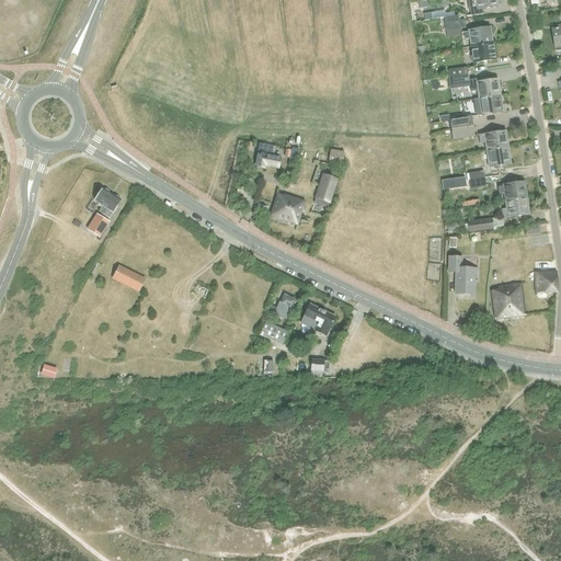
[(495,0),(467,0),(468,6),(469,11),(470,16),(482,14),(481,9),(497,7),(495,0)]
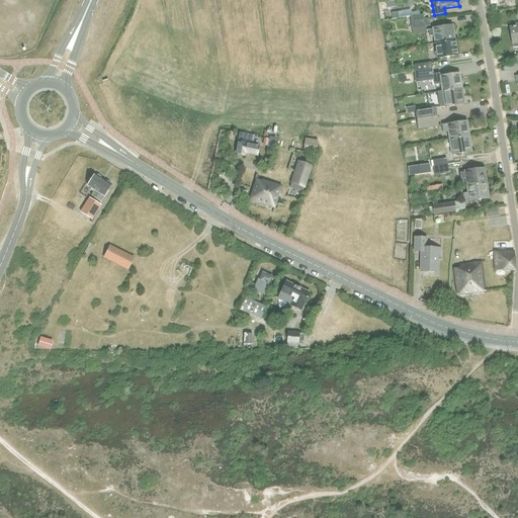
[(409,16),(410,22),(428,20),(424,20),(423,14),(409,16)]
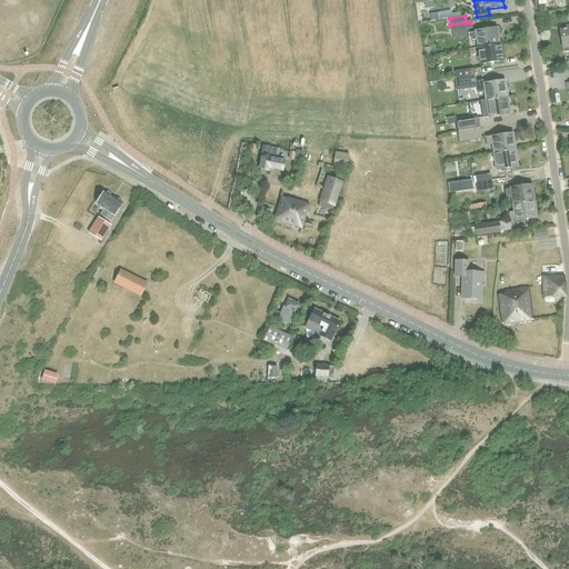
[(470,22),(450,25),(451,31),(471,28),(470,22)]
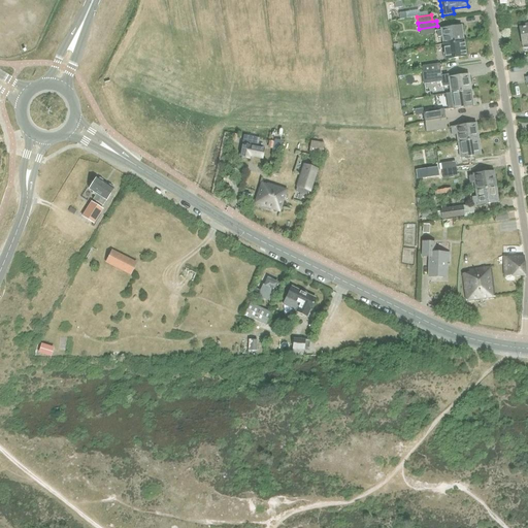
[(441,36),(442,44),(463,41),(461,26),(440,29),(440,30),(436,31),(437,37),(441,36)]
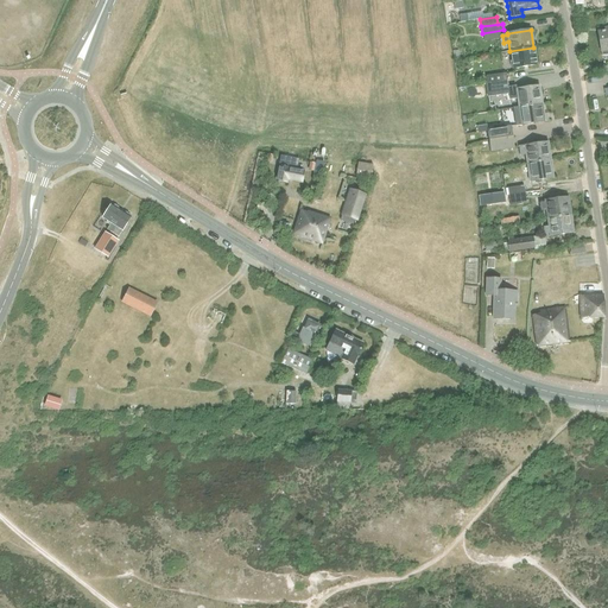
[(533,48),(510,51),(512,69),(536,65),(533,48)]
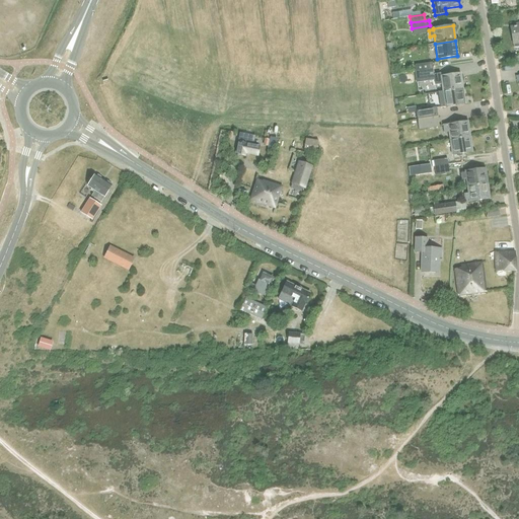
[(414,65),(414,71),(433,69),(432,63),(414,65)]
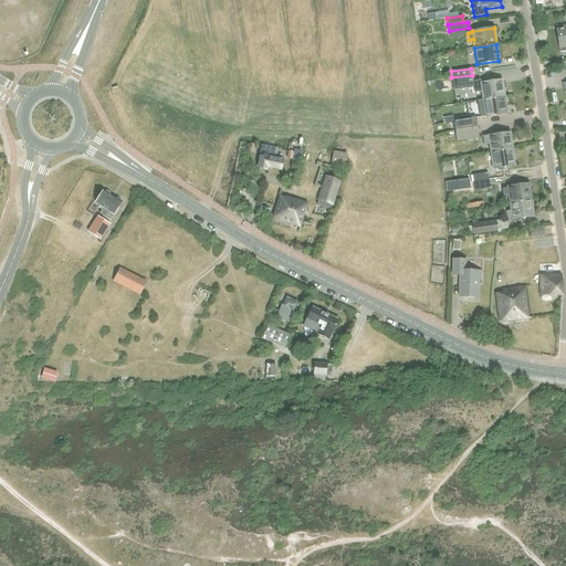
[(481,92),(482,101),(504,97),(502,81),(481,84),(480,80),(472,81),(472,75),(451,77),(453,91),(473,87),(474,93),(481,92)]
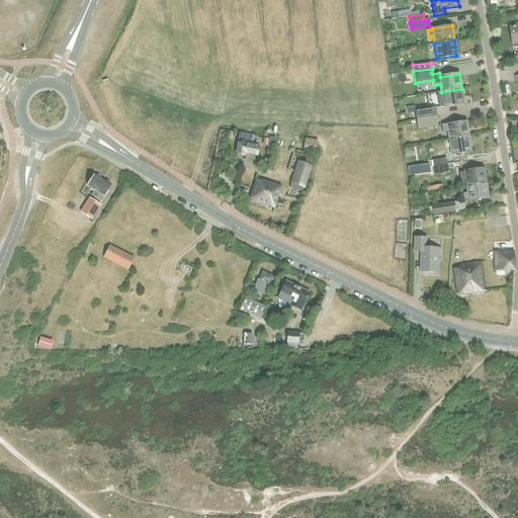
[(461,89),(441,92),(438,92),(440,107),(463,103),(461,89)]
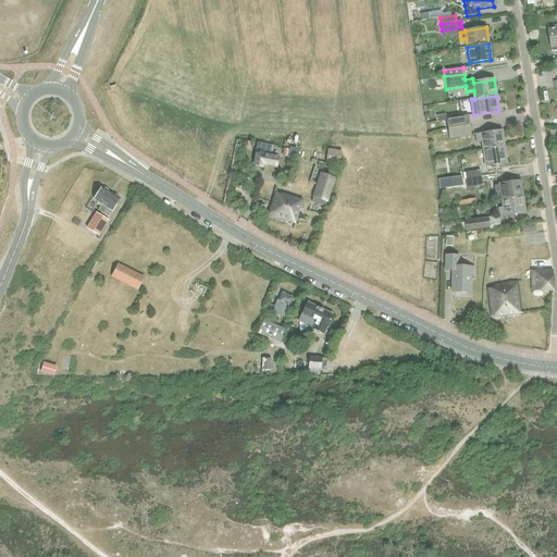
[(446,120),(447,128),(469,125),(467,114),(446,118),(446,120)]
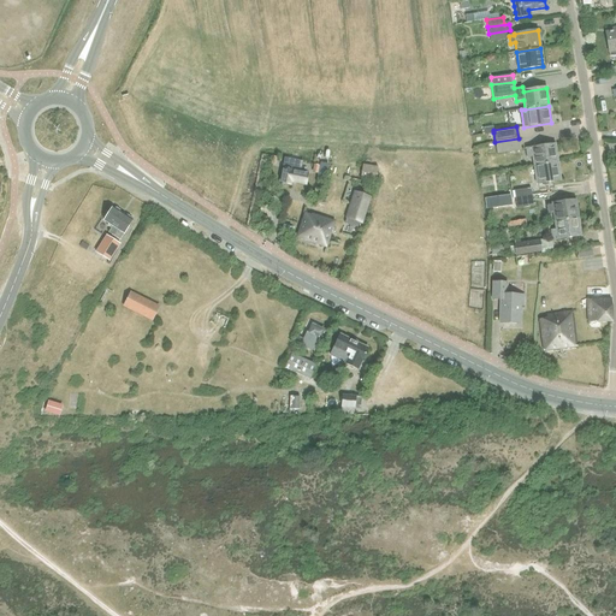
[(519,138),(495,142),(497,154),(520,150),(519,138)]
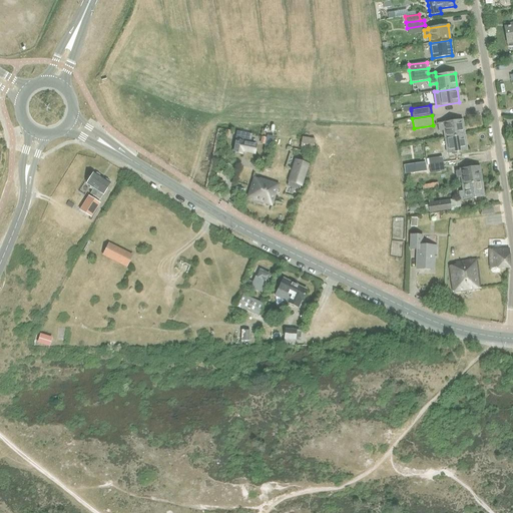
[(443,130),(444,138),(464,135),(462,120),(438,124),(439,131),(443,130)]
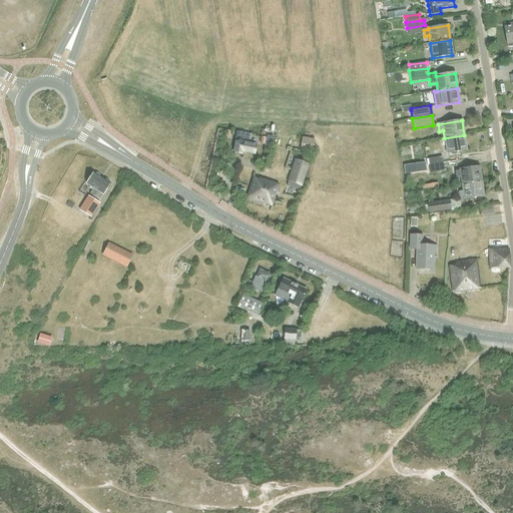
[(236,131),(234,140),(232,152),(241,154),(242,151),(253,153),(255,144),(249,143),(251,134),(236,131)]
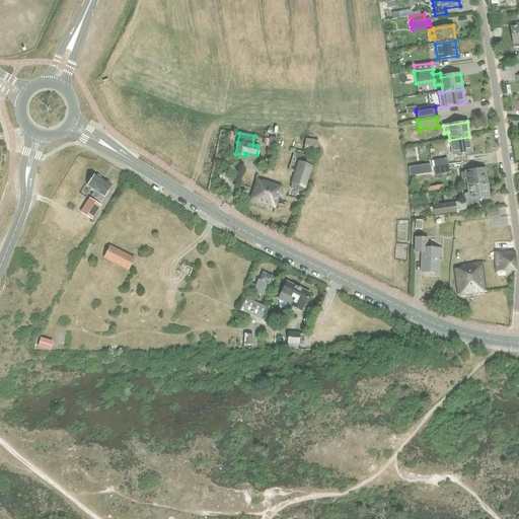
[(469,137),(449,140),(452,154),(471,151),(469,137)]
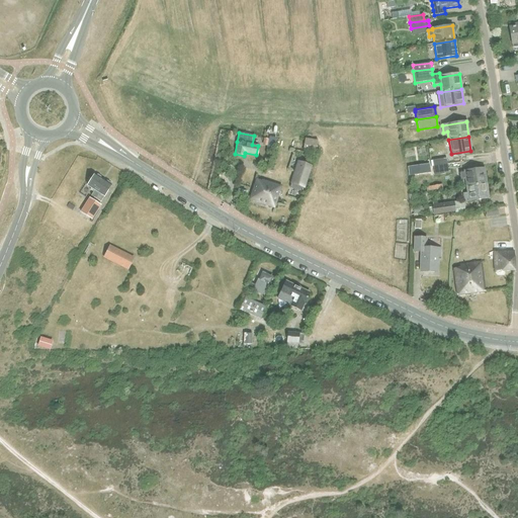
[(305,139),(304,149),(303,151),(316,153),(318,141),(305,139)]
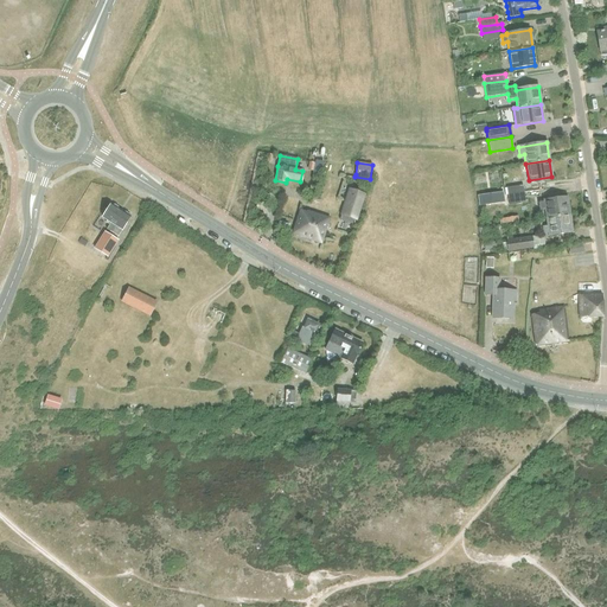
[(350,190),(342,216),(349,218),(356,221),(364,195),(350,190)]
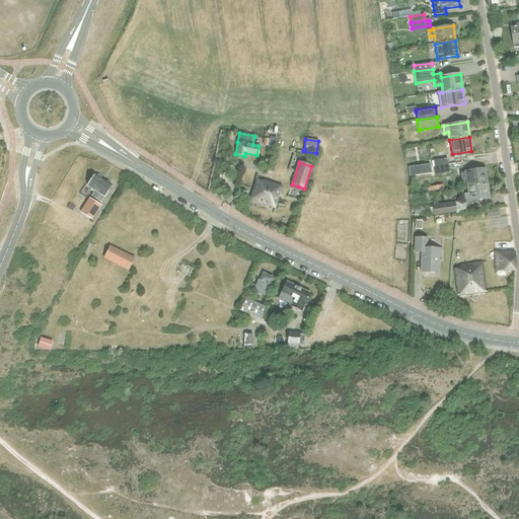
[(448,164),(434,166),(435,175),(449,173),(448,164)]
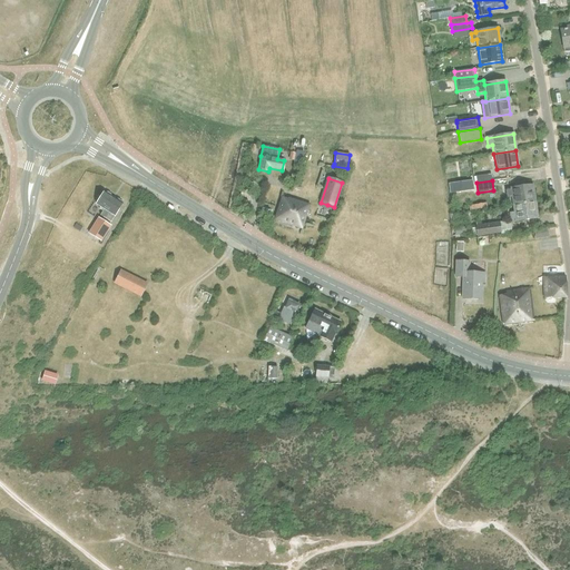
[(471,182),(448,185),(449,194),(473,190),(471,182)]
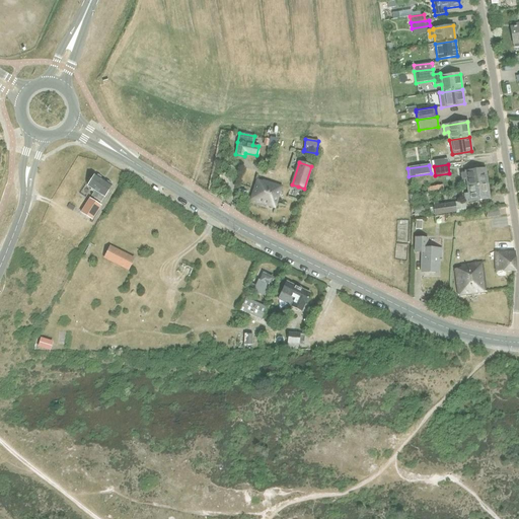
[(465,179),(466,187),(487,183),(485,168),(464,171),(465,173),(461,174),(461,179),(465,179)]
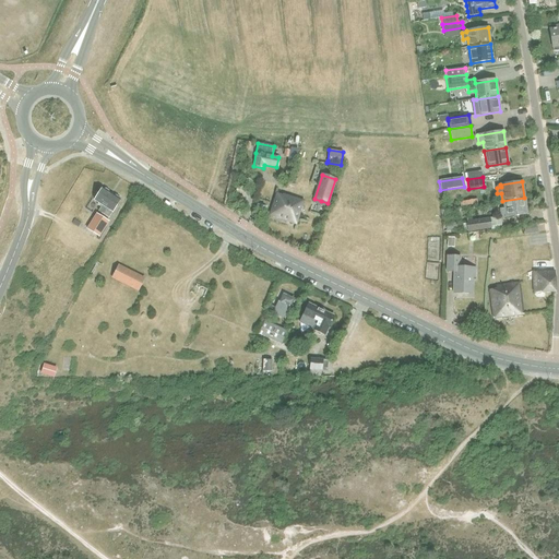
[(103,214),(109,218),(120,201),(119,200),(119,198),(116,195),(114,195),(109,193),(109,191),(106,189),(104,190),(103,189),(95,201),(98,203),(97,204),(102,207),(103,206),(106,209),(103,214)]
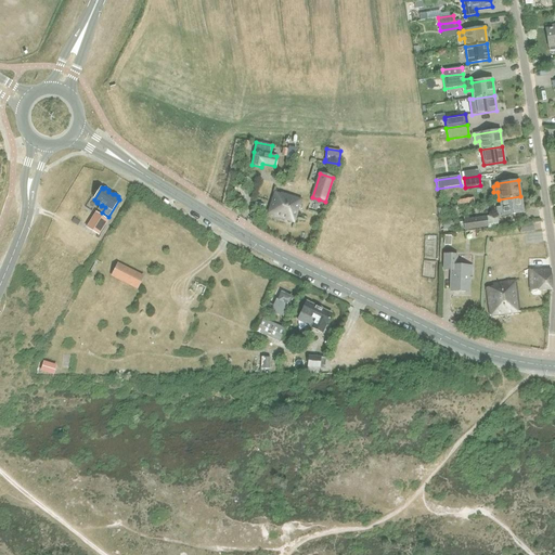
[(268,215),(294,223),(301,201),(282,194),(281,195),(274,193),(268,215)]
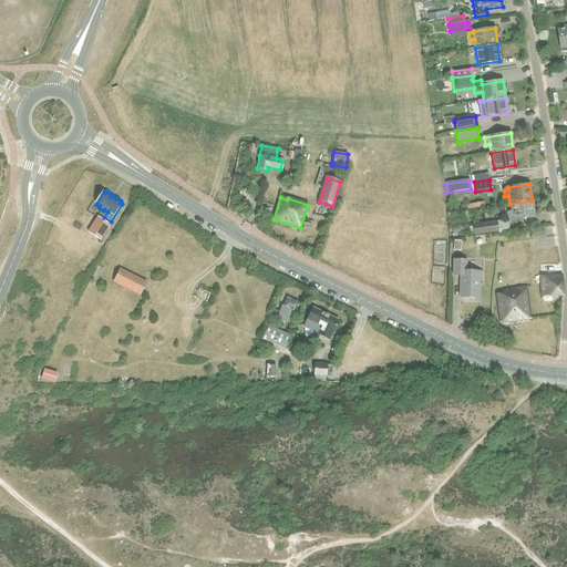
[(496,220),(496,222),(497,232),(497,234),(508,233),(507,222),(535,217),(532,200),(509,204),(511,212),(506,212),(507,219),(496,220)]
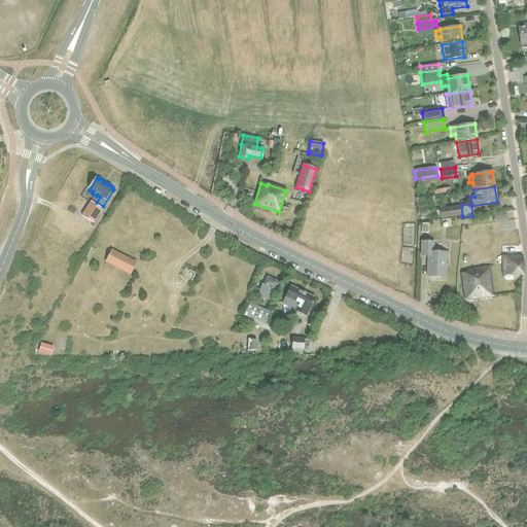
[(92,202),(82,216),(94,223),(103,209),(92,202)]
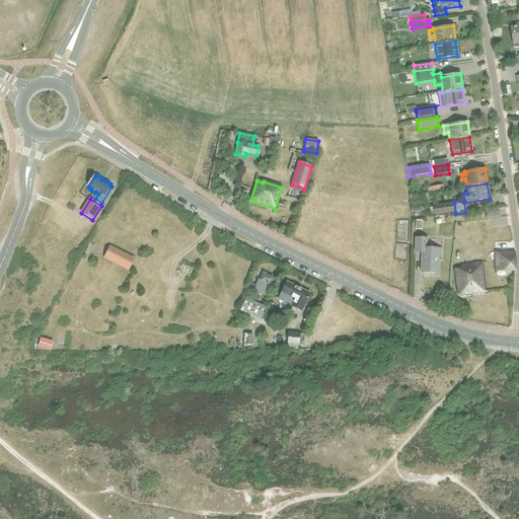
[(454,203),(433,206),(433,208),(434,214),(434,215),(455,212),(454,203)]
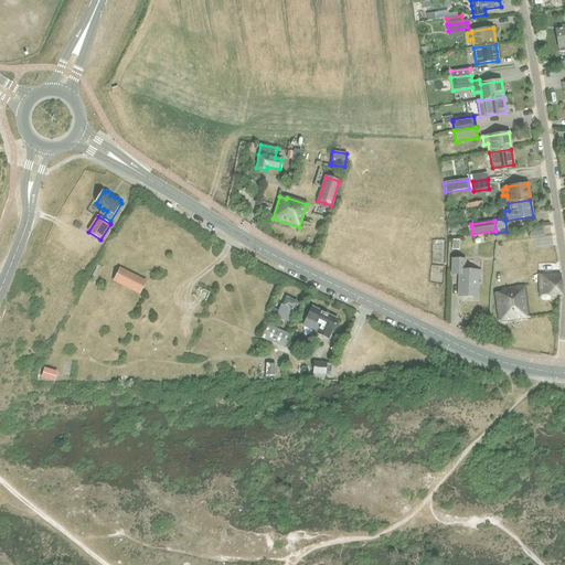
[(451,259),(451,275),(459,275),(458,296),(477,297),(477,280),(479,280),(480,270),(465,270),(465,259),(451,259)]
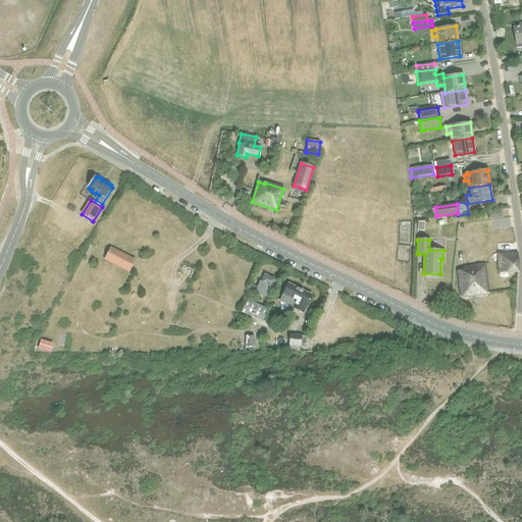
[(105,259),(128,272),(135,260),(111,248),(105,259)]
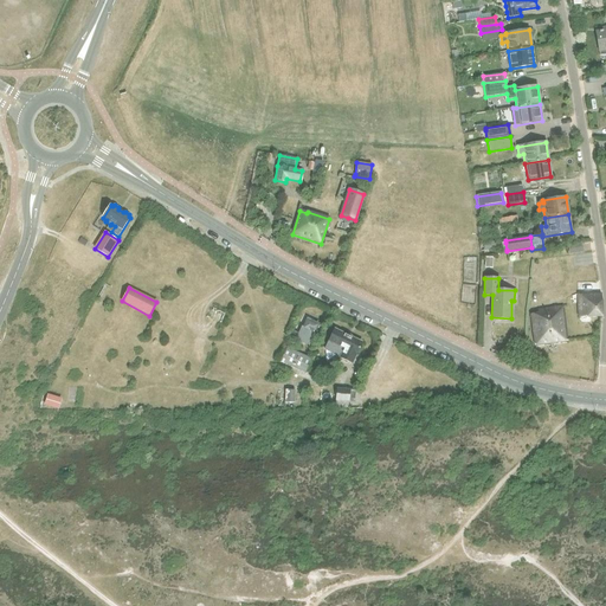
[(578,294),(578,317),(600,316),(600,294),(578,294)]
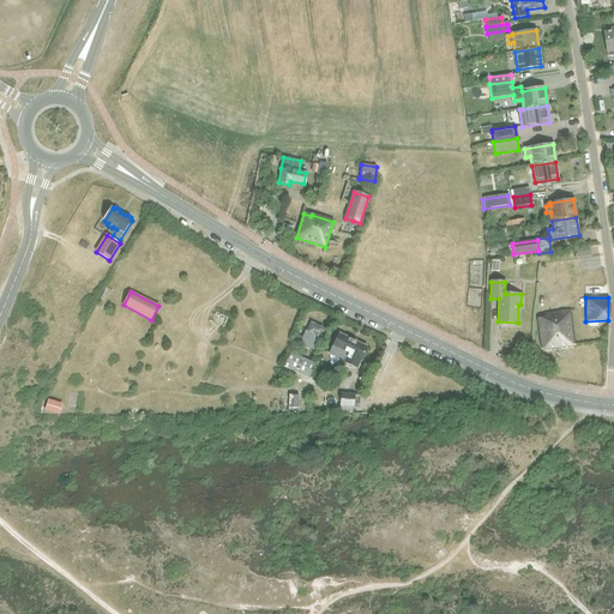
[(539,318),(542,350),(575,347),(571,312),(546,314),(546,318),(539,318)]
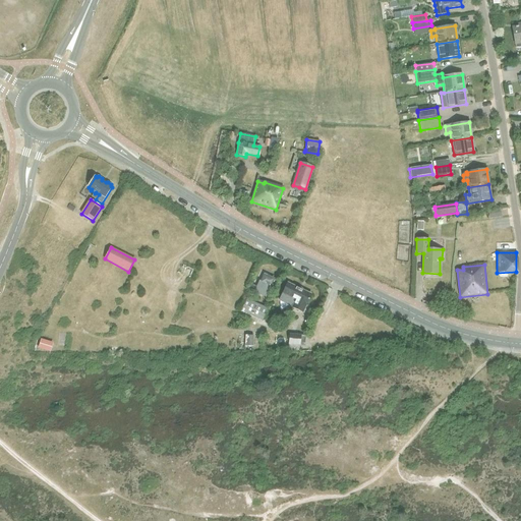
[(272,284),(275,279),(264,274),(261,281),(259,280),(253,292),(266,297),(268,293),(269,293),(273,285),(272,284)]
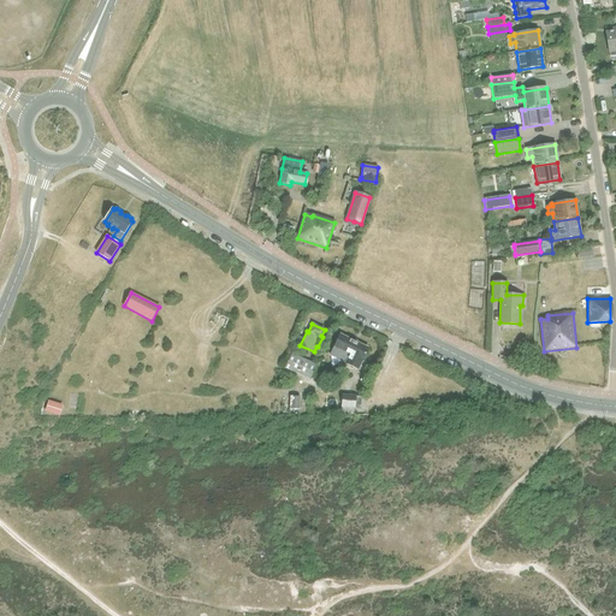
[(331,354),(344,360),(343,363),(349,366),(350,363),(360,367),(368,350),(339,336),(333,349),(331,354)]
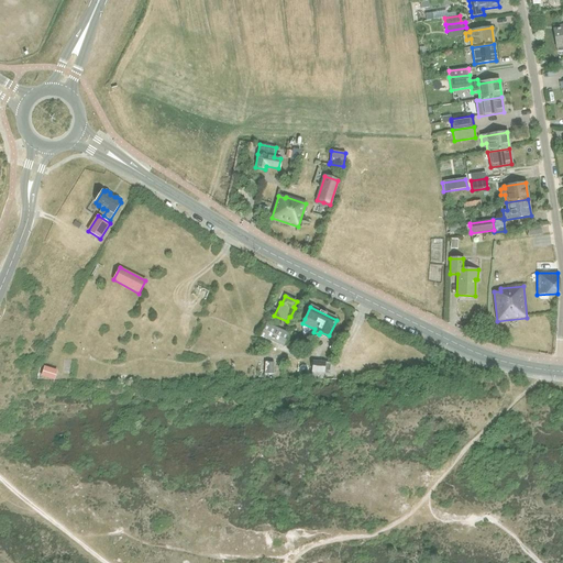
[(261,337),(283,346),(288,333),(267,323),(261,337)]
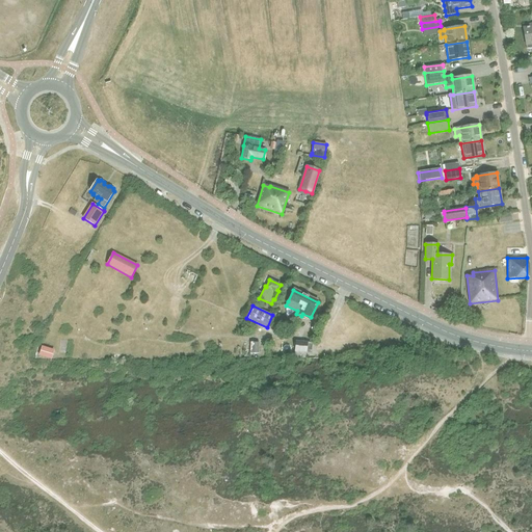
[(249,352),(259,353),(259,343),(250,342),(249,352)]
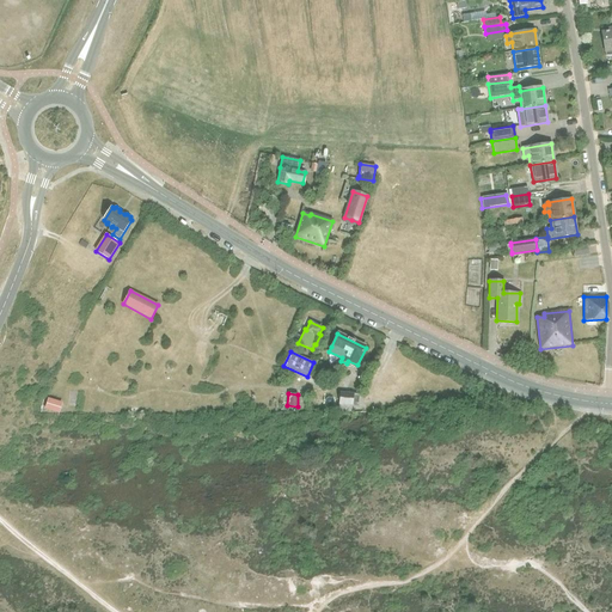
[(340,393),(338,405),(338,412),(352,414),(353,395),(340,393)]
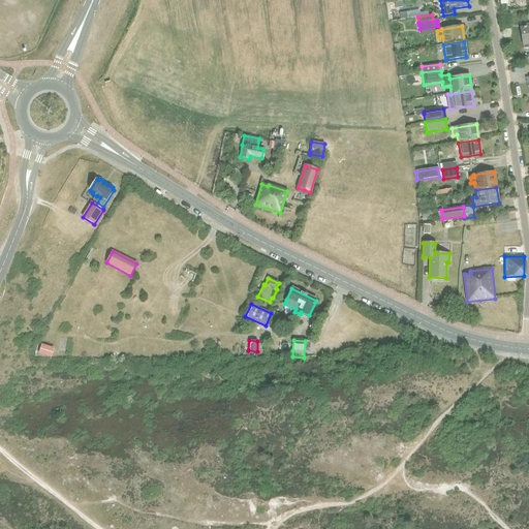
[(39,353),(51,356),(53,348),(41,344),(39,353)]
